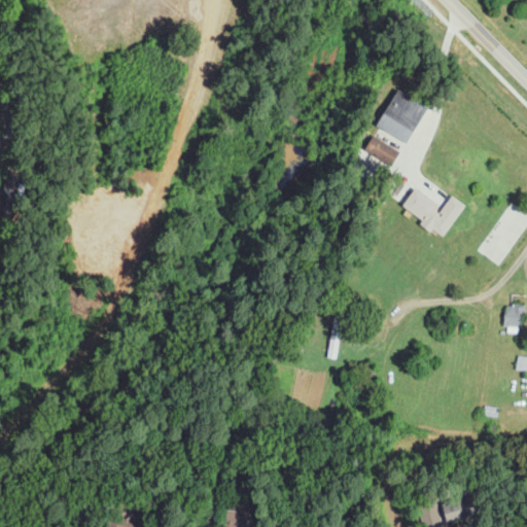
[(409,142),(380,126),(399,92),(428,108),(409,142)]
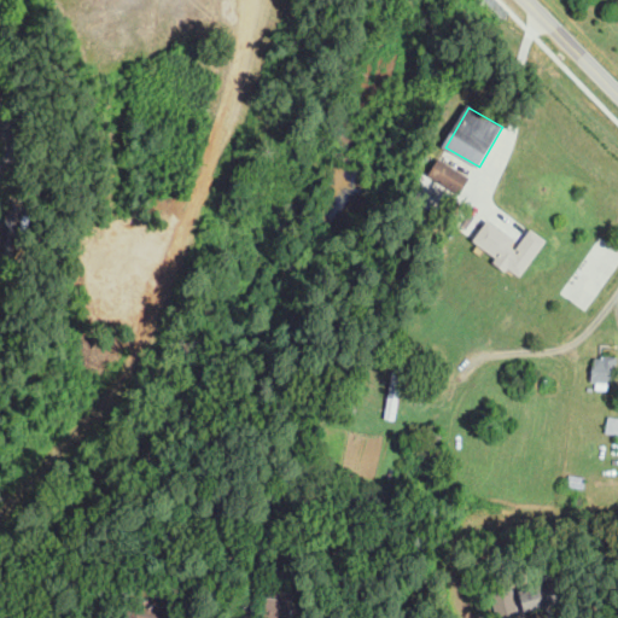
[(18,256),(0,254),(0,221),(5,221),(6,209),(23,211),(18,256)]
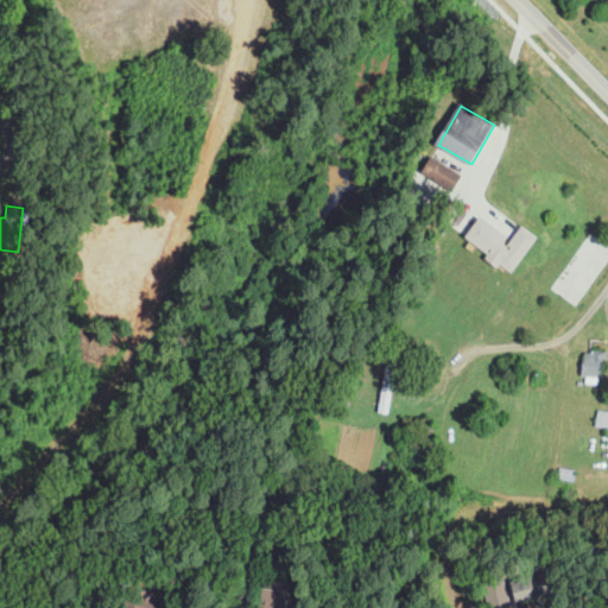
[(511,273),(501,266),(499,265),(496,268),(483,259),(487,254),(464,236),(479,216),(506,236),(502,241),(507,245),(521,226),(537,236),(511,273)]
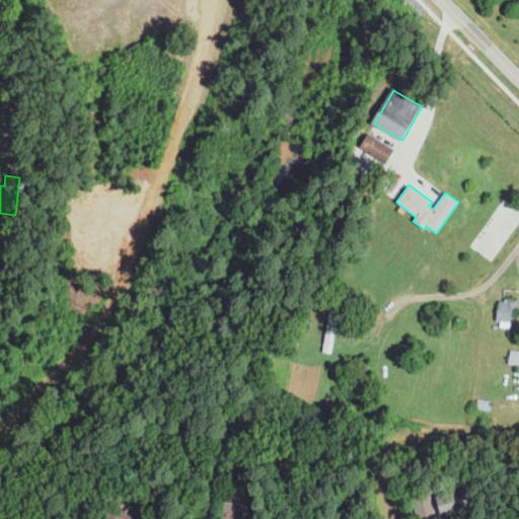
[(510,328),(506,327),(500,327),(500,321),(496,321),(497,306),(499,306),(499,301),(505,301),(505,299),(507,300),(507,299),(518,300),(517,306),(514,306),(514,319),(510,319),(510,328)]
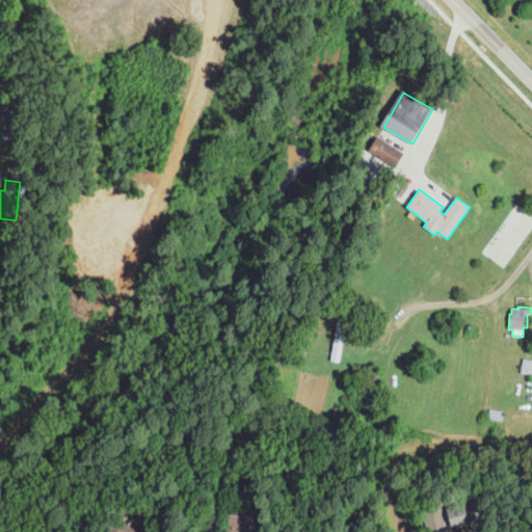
[(340,362),(330,361),(338,317),(347,318),(340,362)]
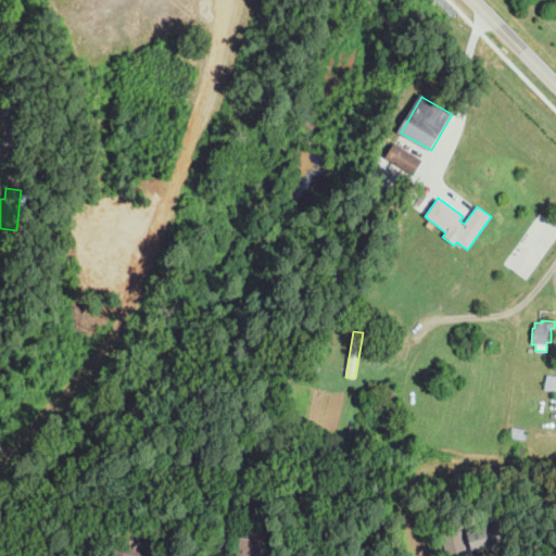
[(325,348),(319,343),(323,337),(329,340),(325,348)]
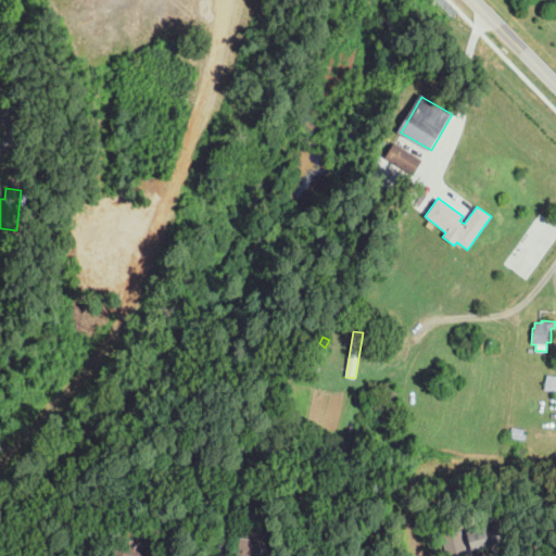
[(555,396),(555,392),(544,390),(546,376),(555,377),(555,396)]
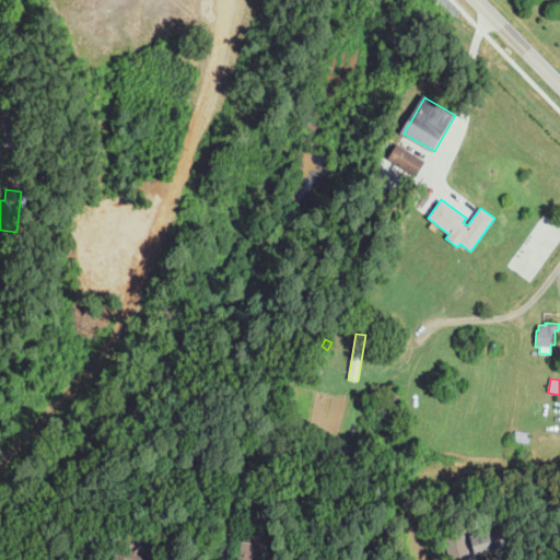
[(528,442),(514,440),(515,431),(517,431),(531,433),(528,442)]
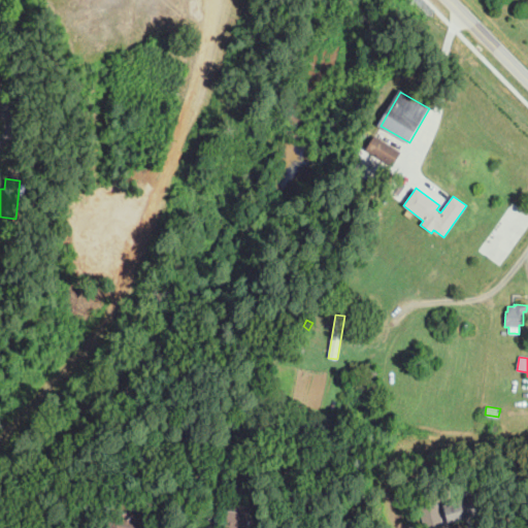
[(464,520),(459,501),(474,497),(480,516),(464,520)]
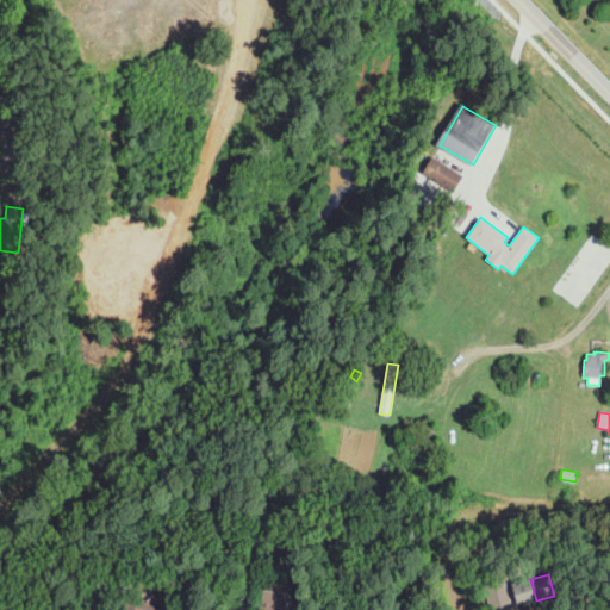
[(499,580),(481,585),(487,609),(505,604),(499,580)]
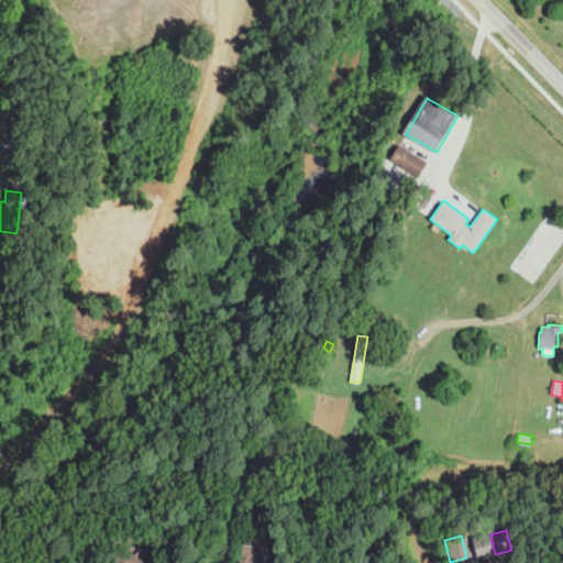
[(263,562),(240,562),(243,543),(245,544),(246,537),(265,540),(264,547),(266,548),(263,562)]
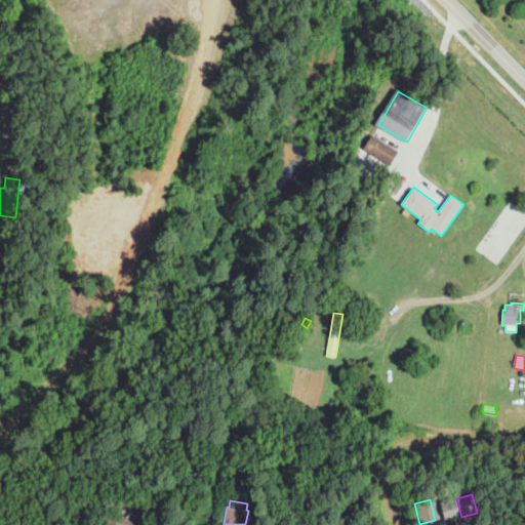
[(156,520),(149,518),(151,511),(158,513),(156,520)]
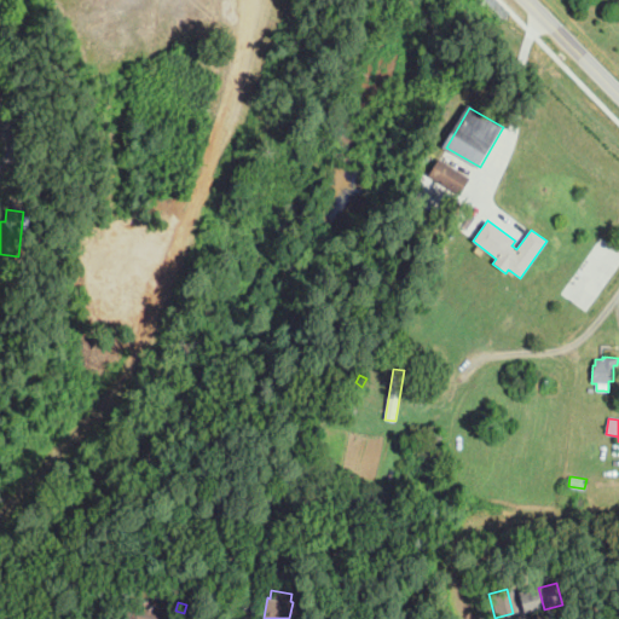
[(126,618),(129,605),(165,612),(173,613),(172,618),(126,618)]
